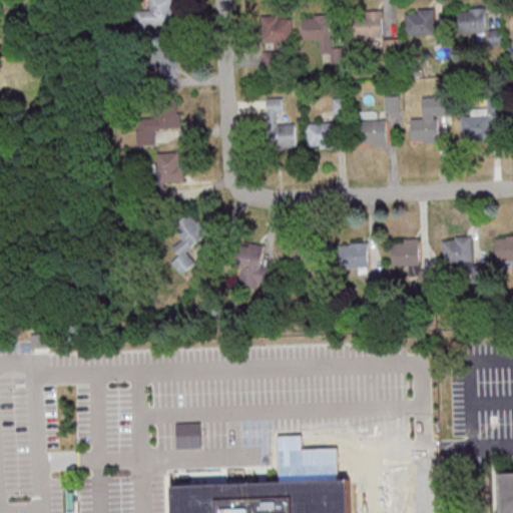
[(173,0),(149,0),(150,10),(135,10),(135,26),(174,25),(173,0)]
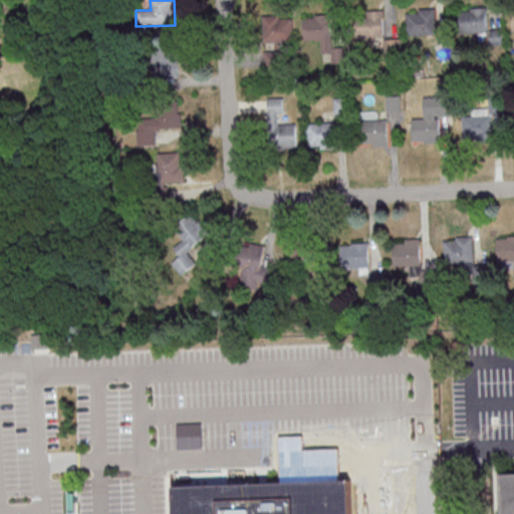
[(406,12),(407,35),(436,34),(435,8),(418,8),(418,12),(406,12)]
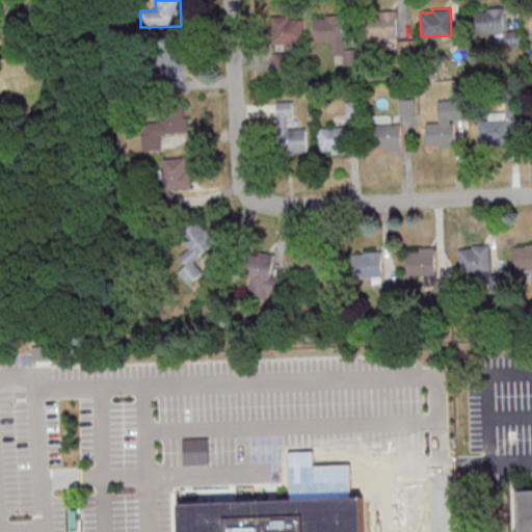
[(504,33),(503,8),(475,9),(476,34),(504,33)]
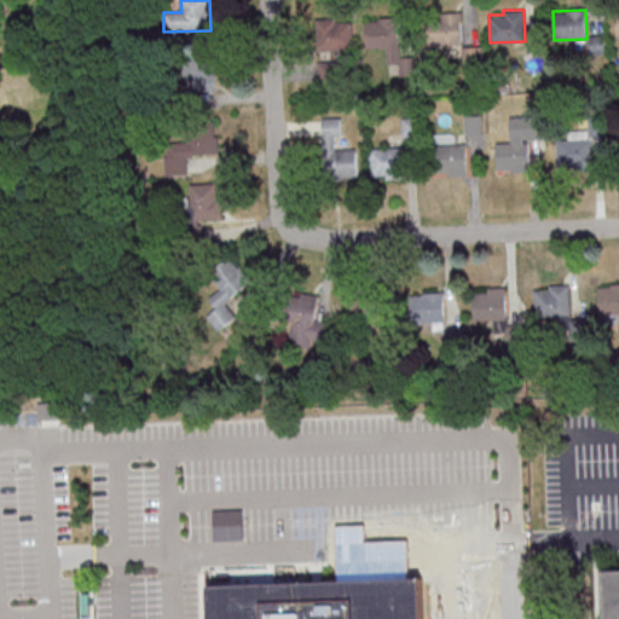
[(427,16),(428,45),(462,44),(461,13),(427,16)]
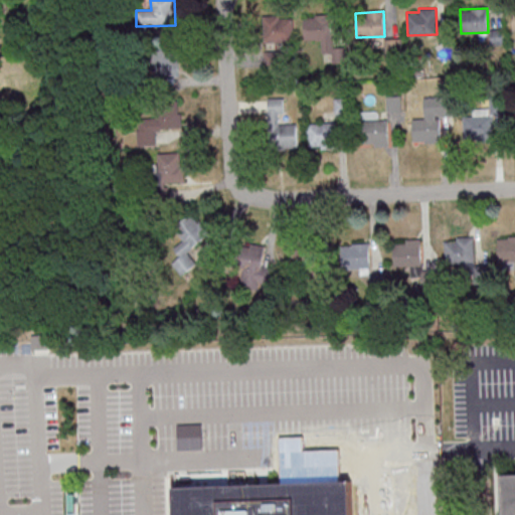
[(293,18),(281,18),(280,14),(263,15),(264,41),(293,40),(293,18)]
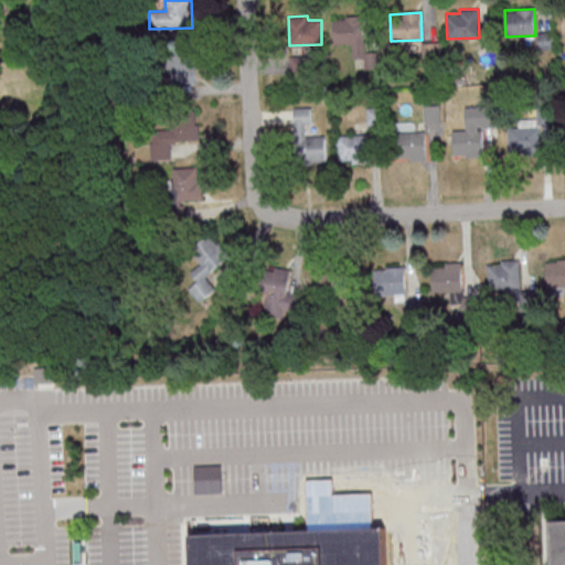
[(333,43),(352,43),(352,59),(364,59),(364,68),(382,67),(382,51),(369,51),(369,17),(333,17),(333,43)]
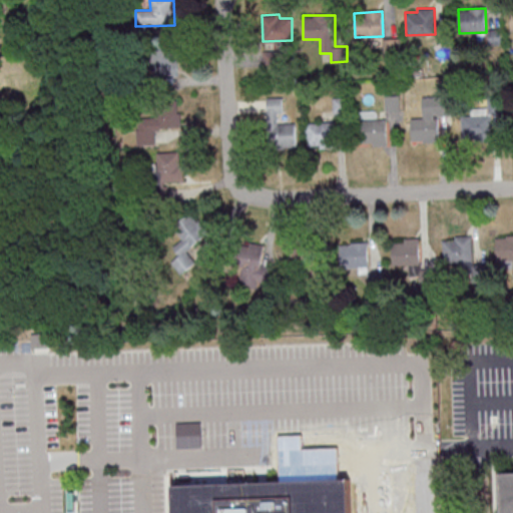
[(500,29),(488,29),(489,45),(500,45),(500,29)]
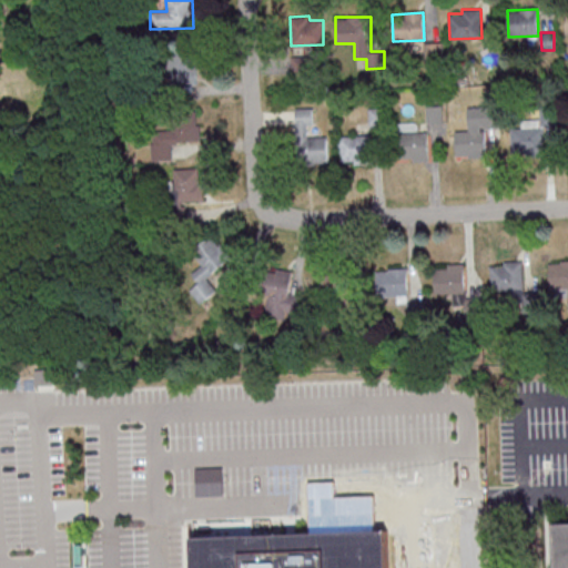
[(196,83),(195,39),(168,40),(170,84),(196,83)]
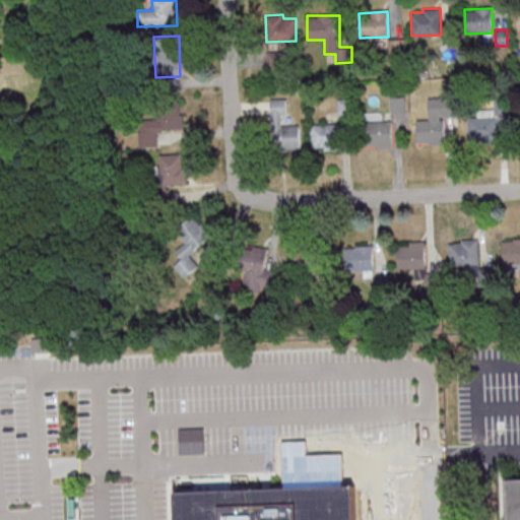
[(388,39),(389,53),(405,52),(405,39),(388,39)]
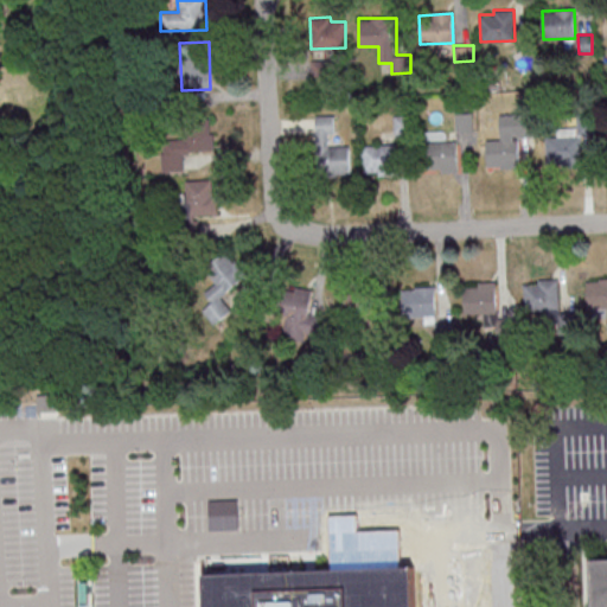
[(331,59),(312,61),(312,80),(332,80),(331,59)]
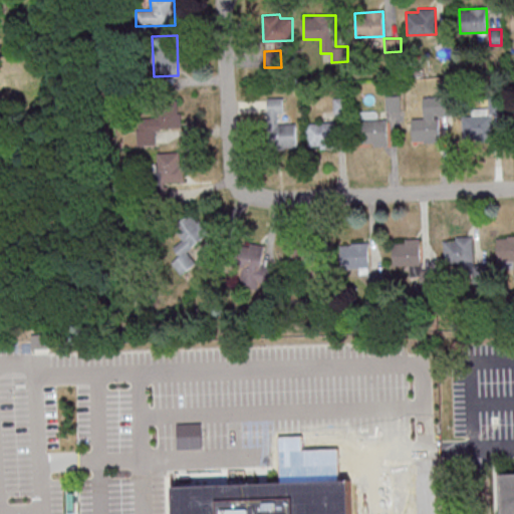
[(387,95),(387,111),(401,110),(401,95),(387,95)]
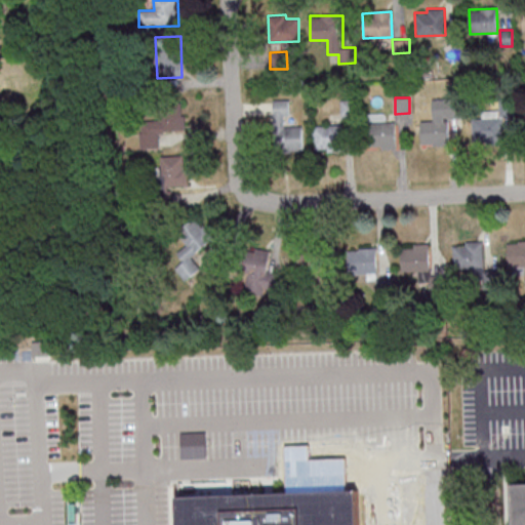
[(433,98),(433,121),(420,121),(421,146),(449,145),(449,119),(460,118),(459,97),(433,98)]
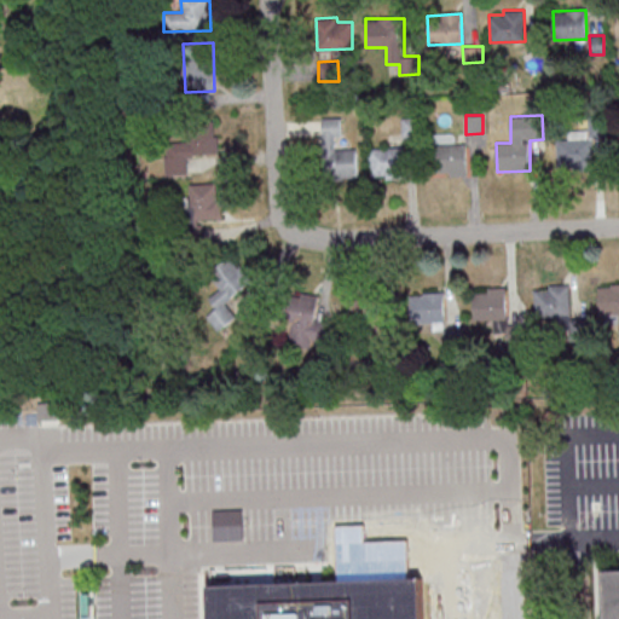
[(322,117),(323,179),(357,178),(357,149),(335,149),(335,136),(342,136),(341,117),(322,117)]
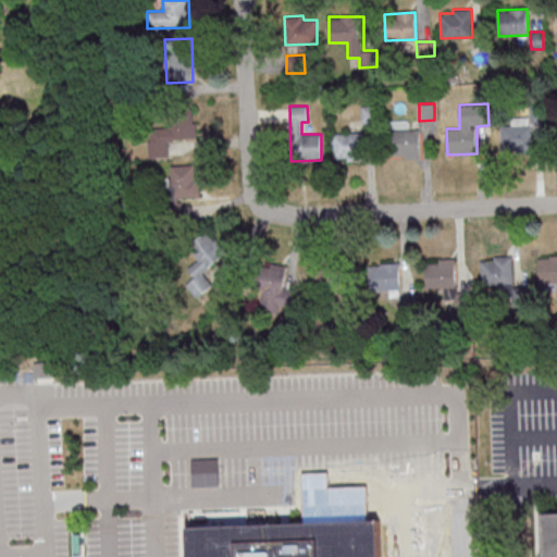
[(502,153),(535,152),(535,123),(547,123),(546,107),(529,108),(530,116),(514,116),(514,124),(502,125),(502,153)]
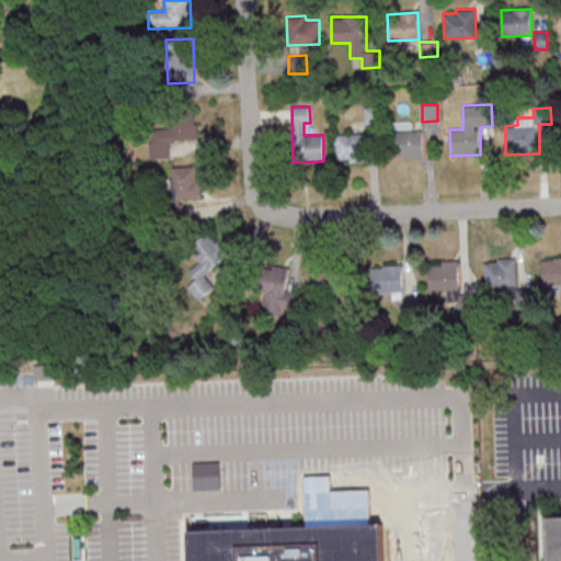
[(150,158),(170,158),(170,140),(198,139),(198,125),(149,127),(150,158)]
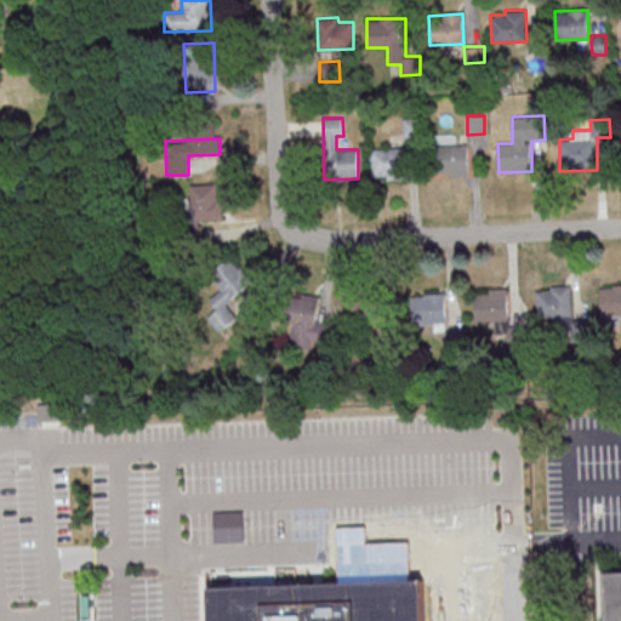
[(450,177),(468,176),(467,144),(434,144),(436,172),(450,172),(450,177)]
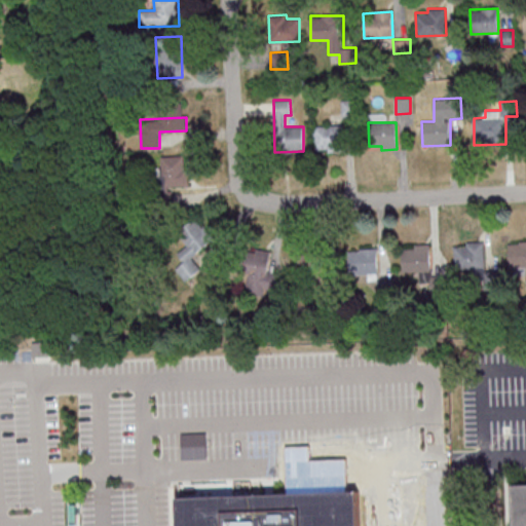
[(327,152),(343,153),(344,126),(314,125),(313,149),(327,149),(327,152)]
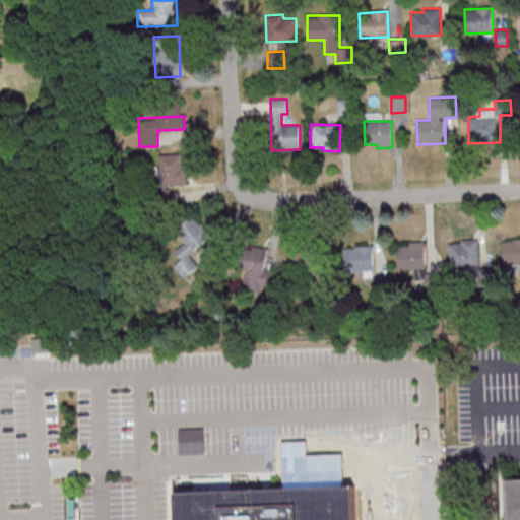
[(187,183),(186,153),(159,154),(159,165),(155,165),(156,195),(169,195),(169,184),(187,183)]
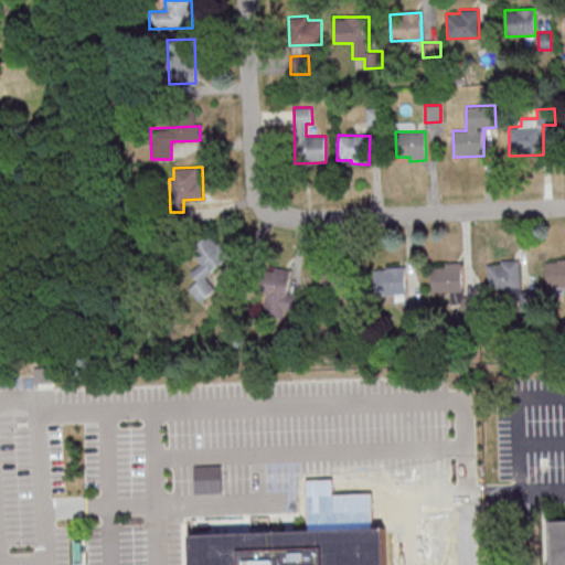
[(190,247),(202,264),(190,272),(198,281),(189,288),(200,301),(216,289),(205,275),(231,257),(211,232),(190,247)]
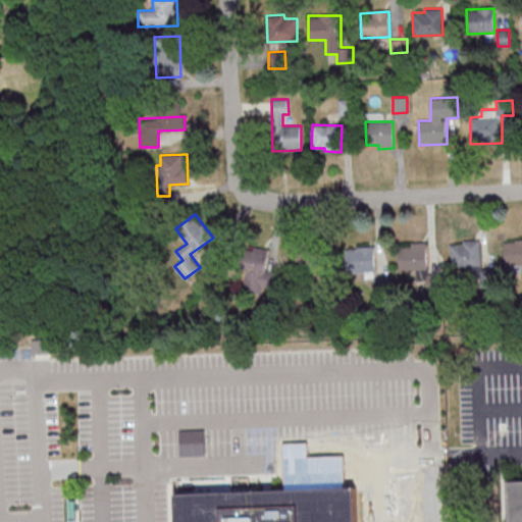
[(481,240),(463,240),(463,244),(451,245),(452,270),(481,269),(481,240)]
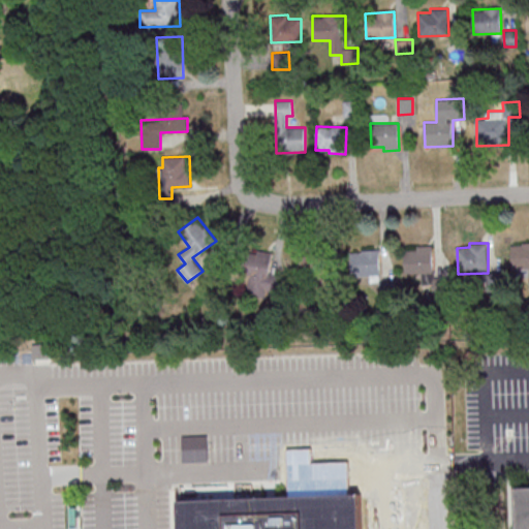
[(528,243),(510,244),(511,269),(528,268),(528,243)]
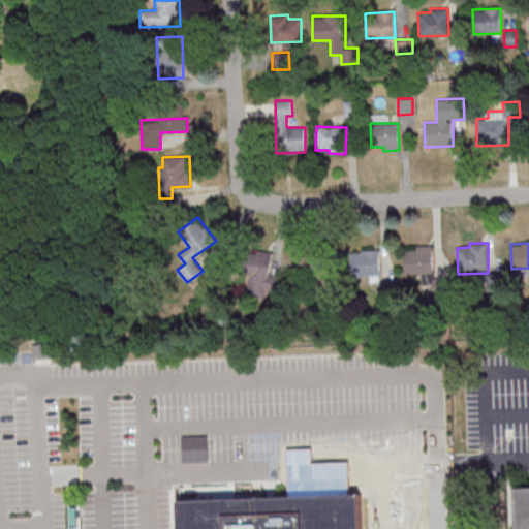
[(422,273),(422,284),(434,283),(433,245),(416,245),(416,249),(404,250),(405,274),(422,273)]
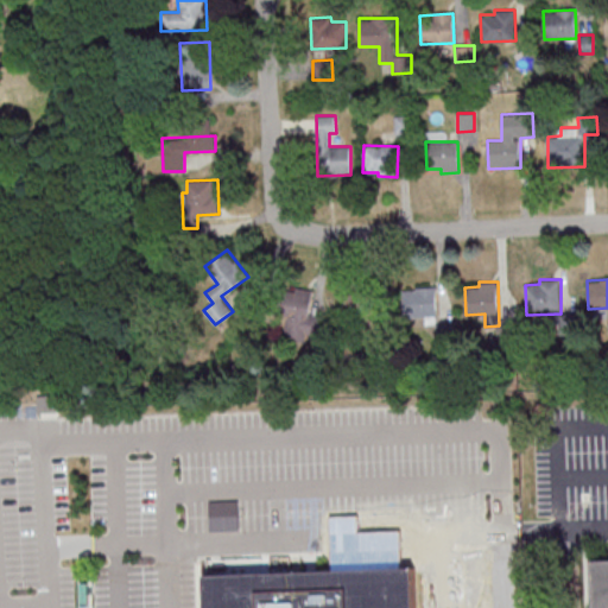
[(283,339),(318,341),(321,315),(310,314),(312,289),(287,286),(283,339)]
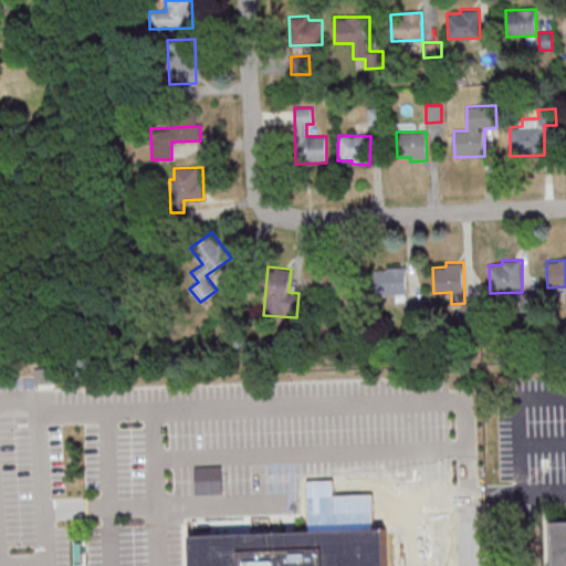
[(376,295),(406,294),(406,268),(375,269),(376,295)]
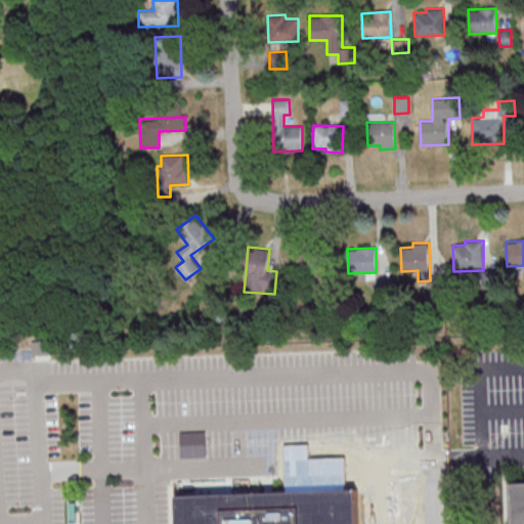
[(33,355),(48,354),(47,340),(33,341),(33,355)]
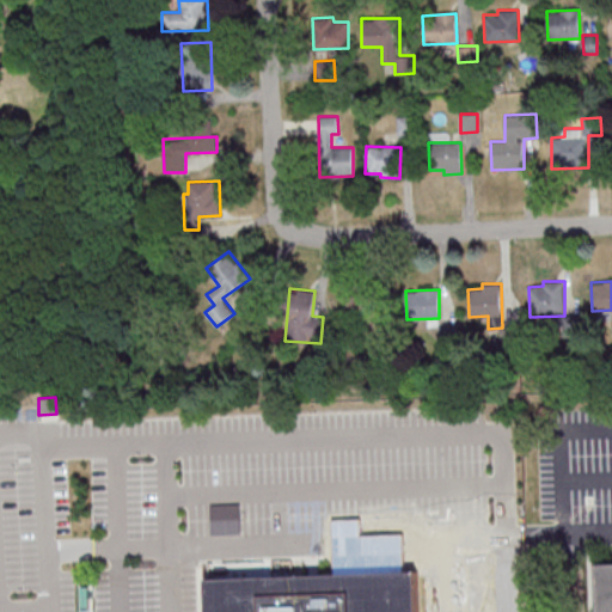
[(239,503),(209,505),(210,533),(240,532),(239,503)]
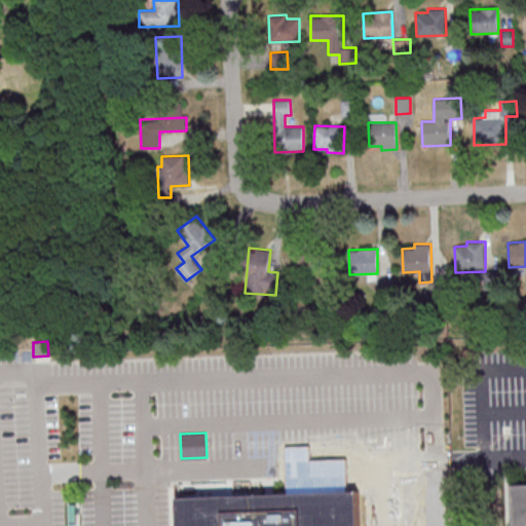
[(525,525),(525,484),(515,485),(516,525),(525,525)]
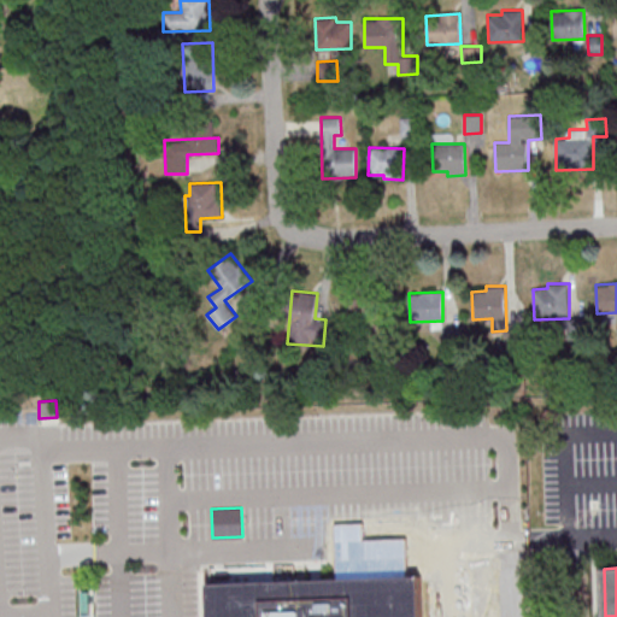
[(210,583),(211,616),(423,616),(422,575),(210,583)]
